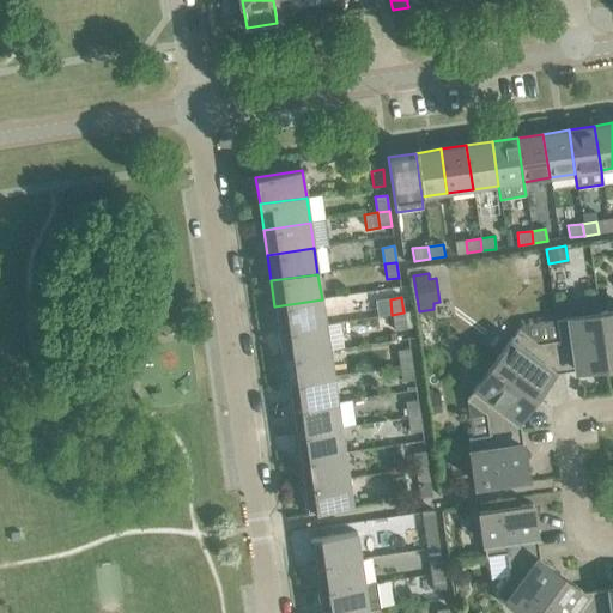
[(274,307),(279,332),(326,325),(322,299),(274,307)]
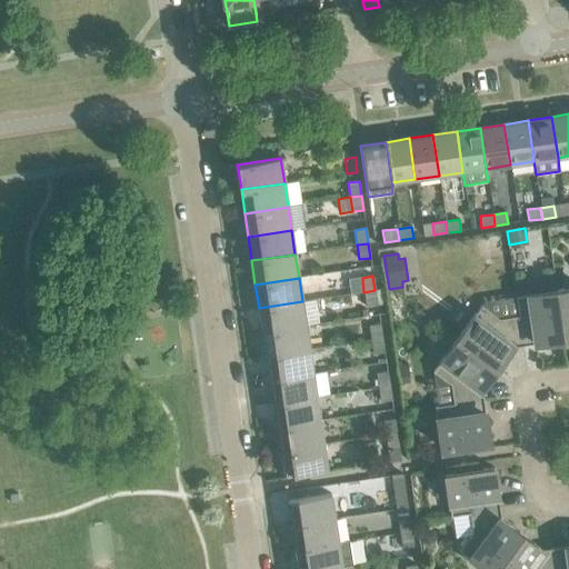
[(568,288),(556,291),(563,340),(568,339),(568,288)]
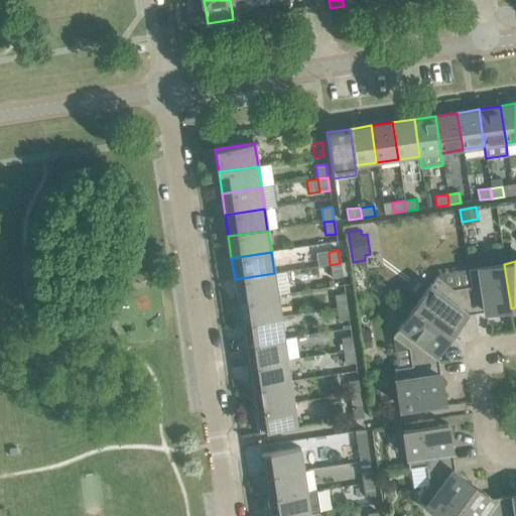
[(340,263),(330,265),(332,278),(342,276),(340,263)]
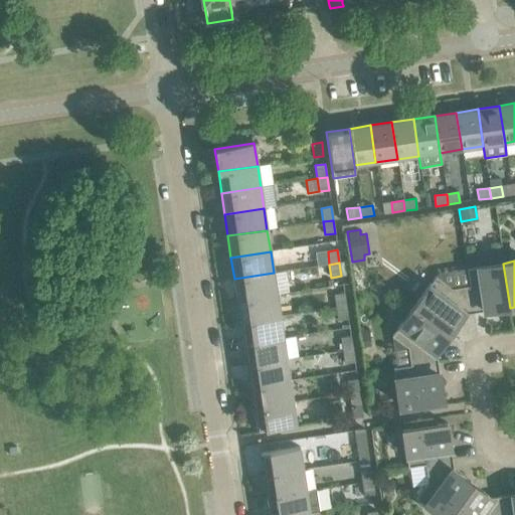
[(467,269),(469,286),(470,286),(474,313),(510,308),(503,264),(467,269)]
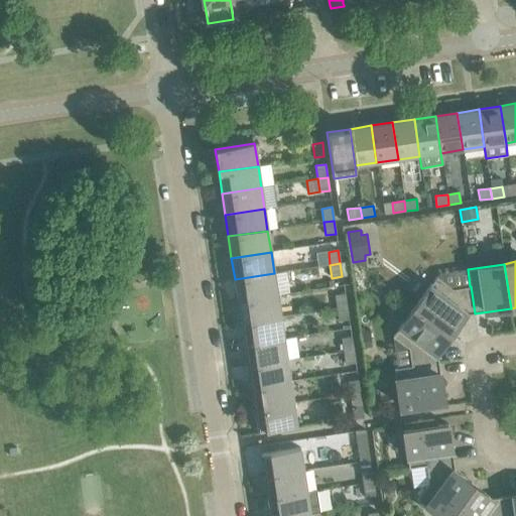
[(235,279),(238,301),(277,295),(274,273),(235,279)]
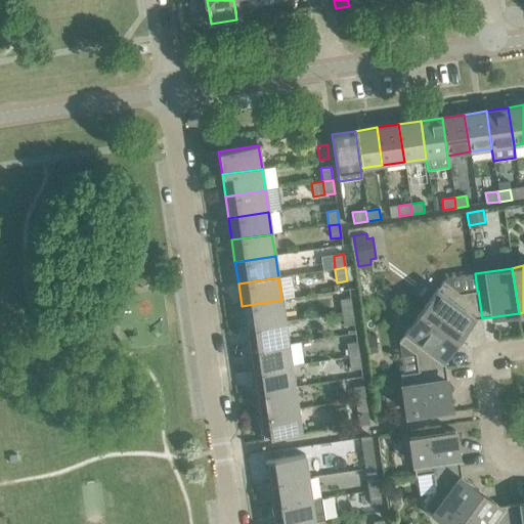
[(443,281),(421,312),(457,339),(472,320),(482,318),(478,291),(477,291),(460,294),(443,281)]
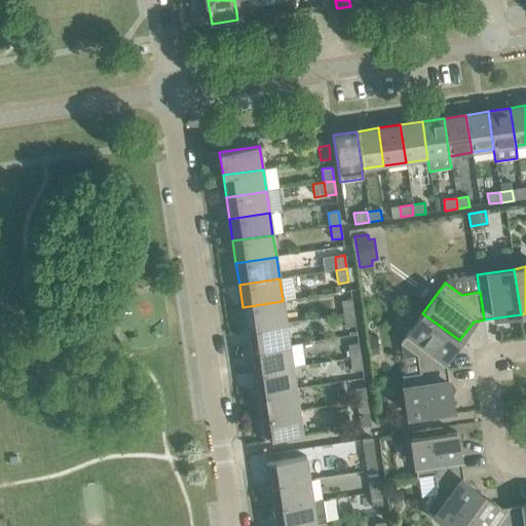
[(341,301),(343,314),(353,312),(351,299),(341,301)]
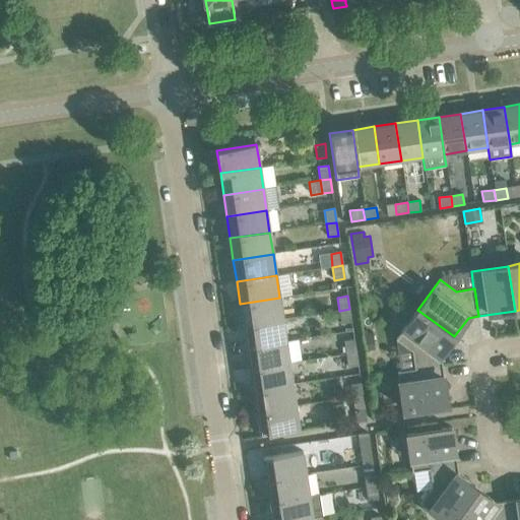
[(240,304),(243,325),(282,319),(279,298),(240,304)]
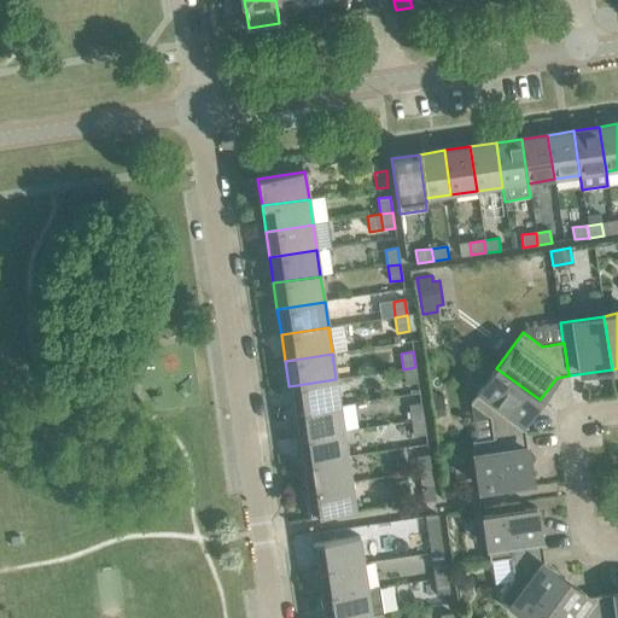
[(415,367),(403,369),(406,385),(418,383),(415,367)]
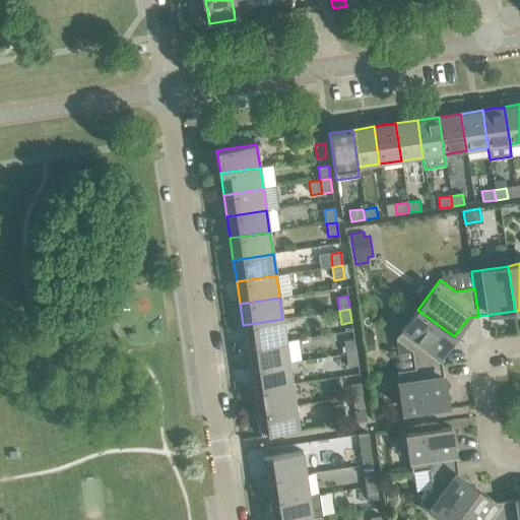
[(411,351),(414,369),(414,370),(442,366),(441,355),(454,336),(417,310),(395,339),(411,351)]
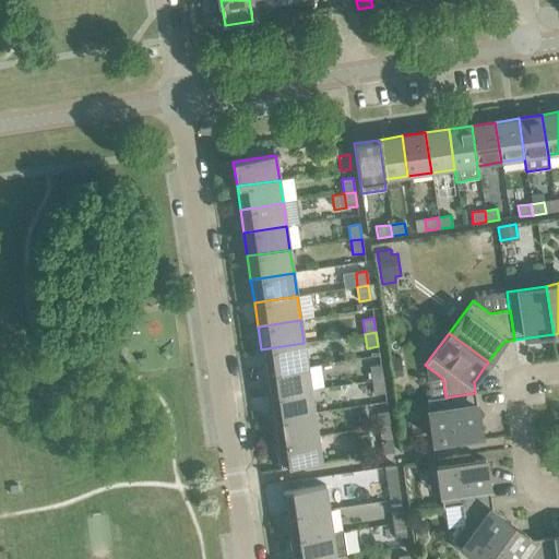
[(261,349),(264,372),(307,366),(304,343),(261,349)]
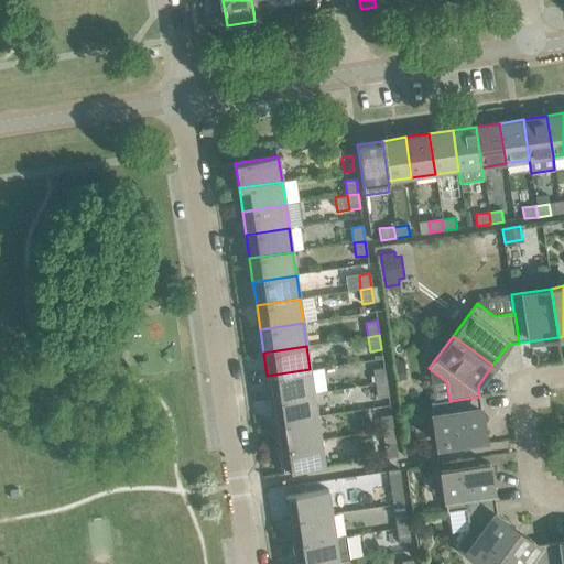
[(404,361),(394,362),(397,381),(407,380),(404,361)]
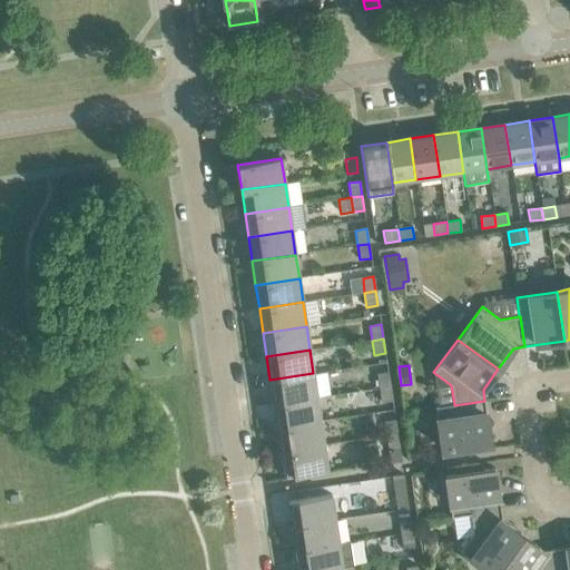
[(376,374),(379,389),(390,386),(387,372),(376,374)]
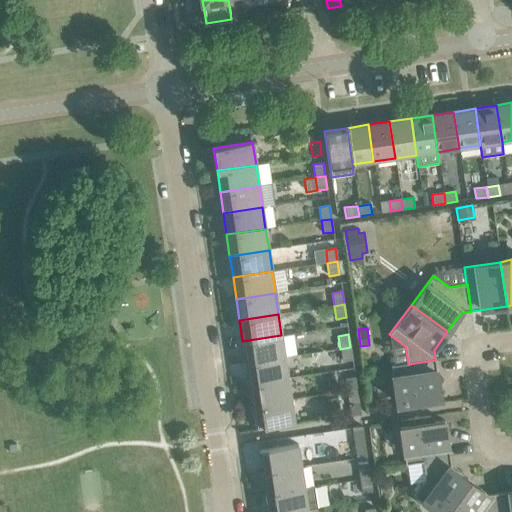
[(242,341),(245,363),(285,357),(281,335),(242,341)]
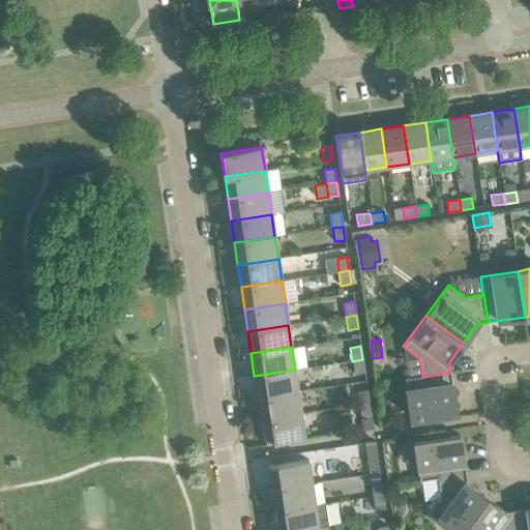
[(362,359),(352,361),(354,375),(364,373),(362,359)]
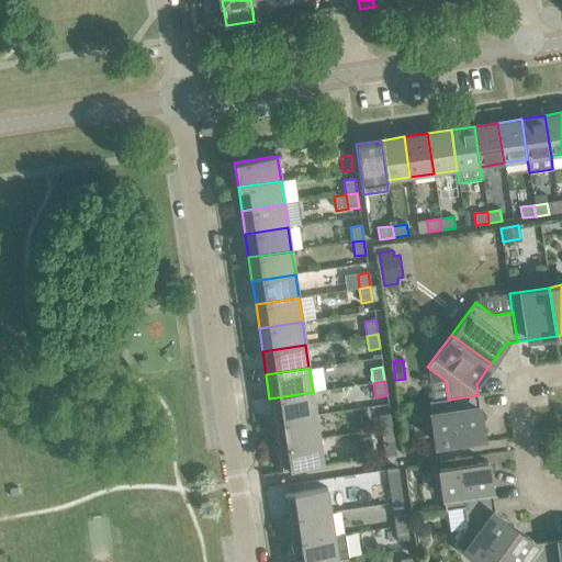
[(269,398),(273,422),(316,415),(313,392),(269,398)]
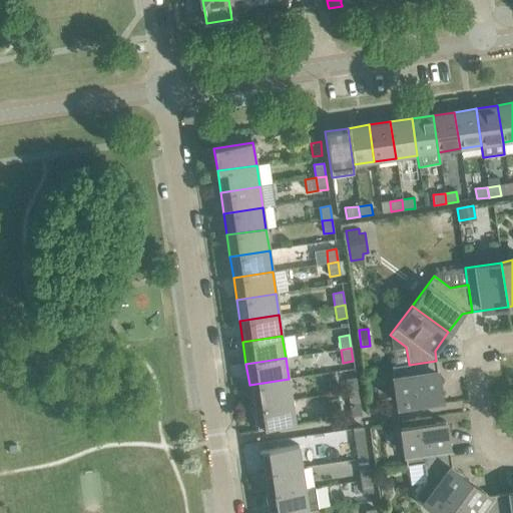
[(409,365),(409,364),(392,367),(397,404),(441,397),(436,361),(409,365)]
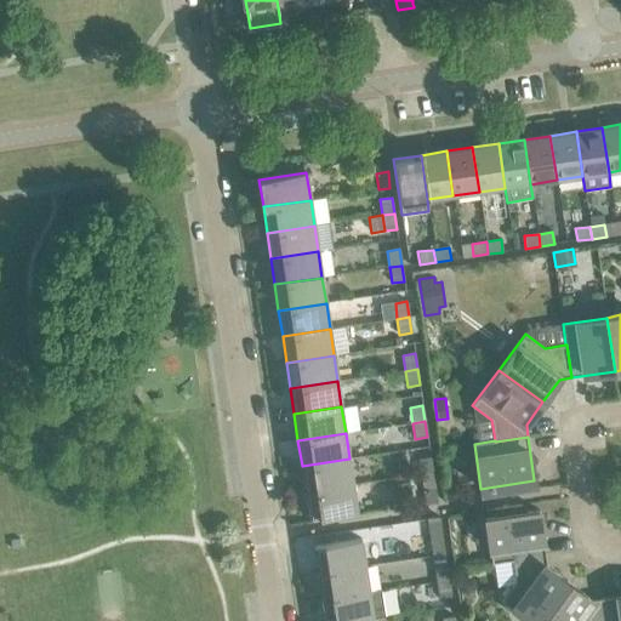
[(419,459),(421,474),(433,473),(431,457),(419,459)]
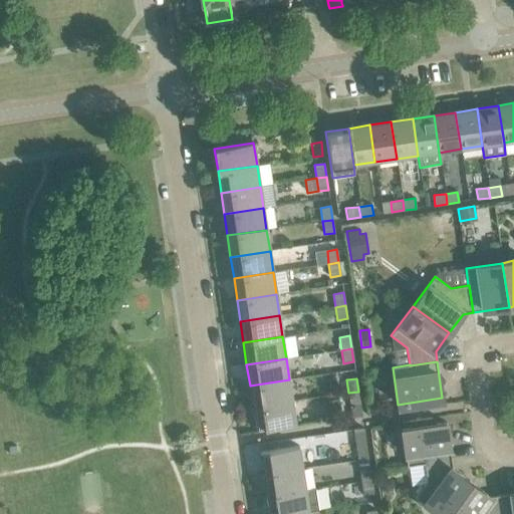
[(250,386),(253,407),(292,402),(289,379),(250,386)]
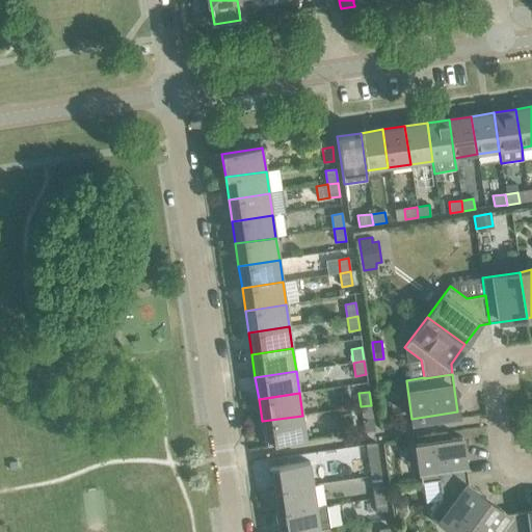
[(371,405),(361,406),(363,420),(373,419),(371,405)]
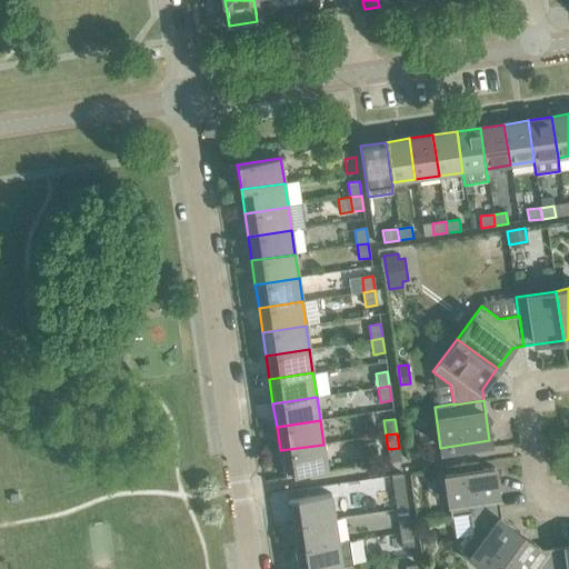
[(323,445),(280,450),(283,476),(327,469),(323,445)]
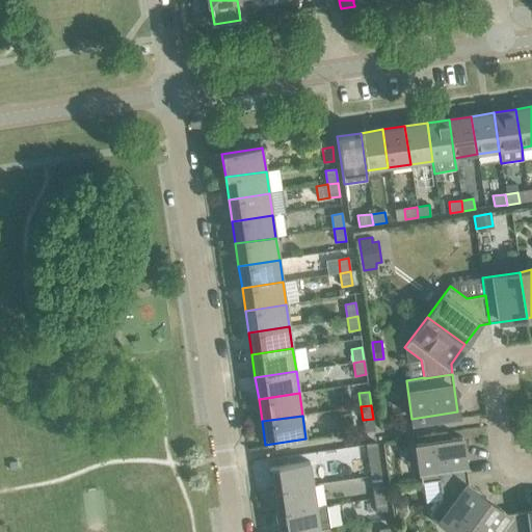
[(373,419),(363,420),(365,432),(374,431),(373,419)]
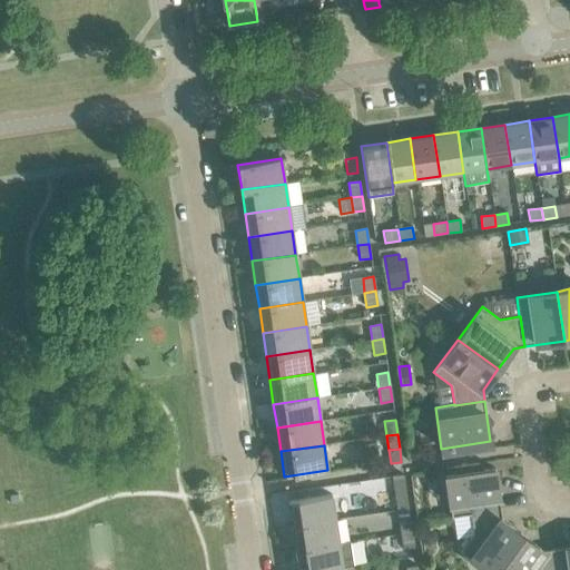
[(451,518),(471,514),(470,513),(501,509),(494,469),(445,477),(451,518)]
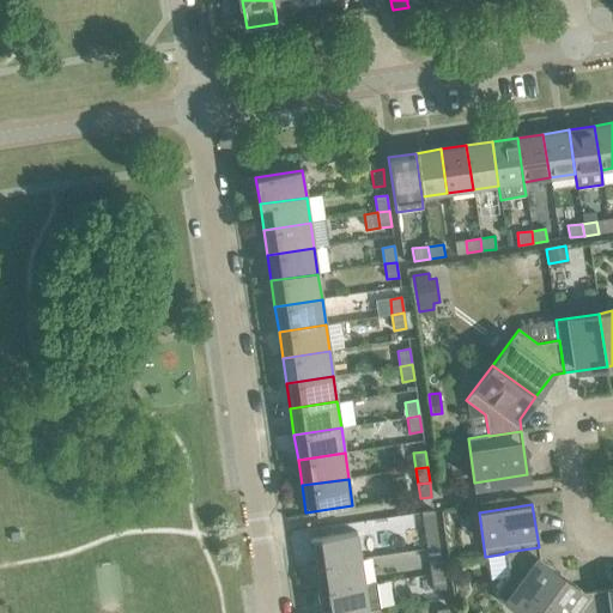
[(309,539),(314,566),(360,559),(357,532),(309,539)]
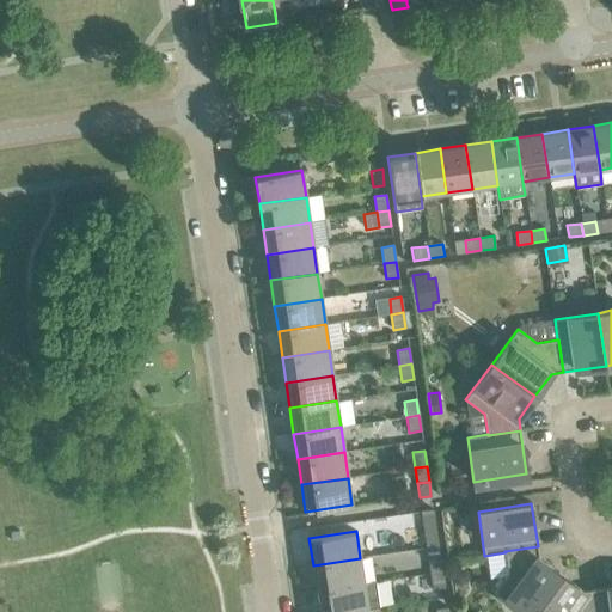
[(424,532),(427,549),(439,546),(436,531),(424,532)]
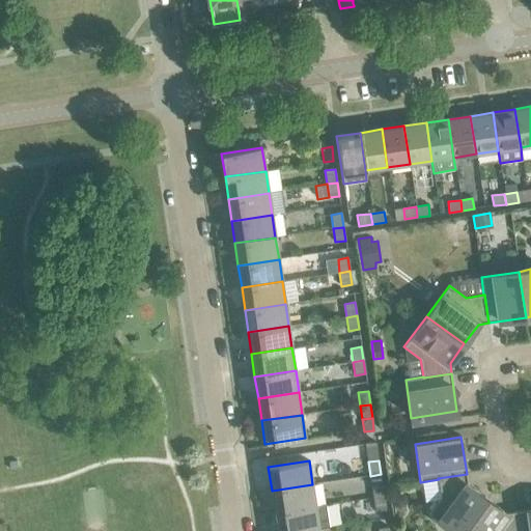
[(428,513),(451,530),(463,530),(487,499),(468,485),(467,474),(438,478),(439,479),(441,497),(428,513)]
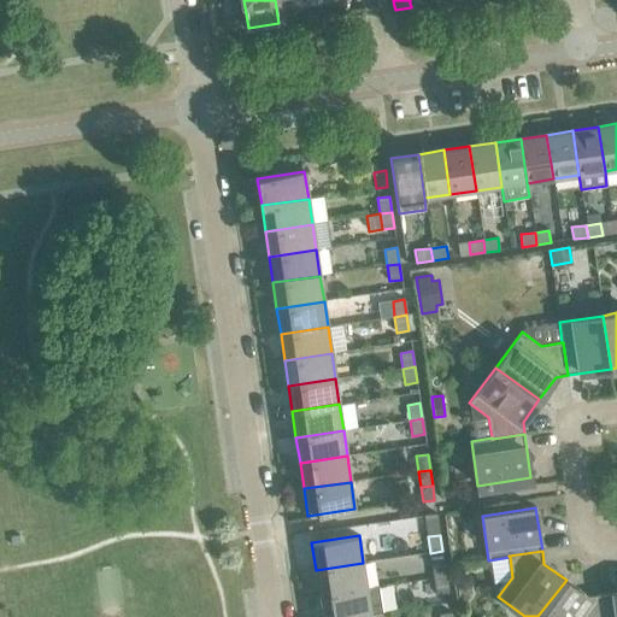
[(432,563),(434,579),(446,576),(444,560),(432,563)]
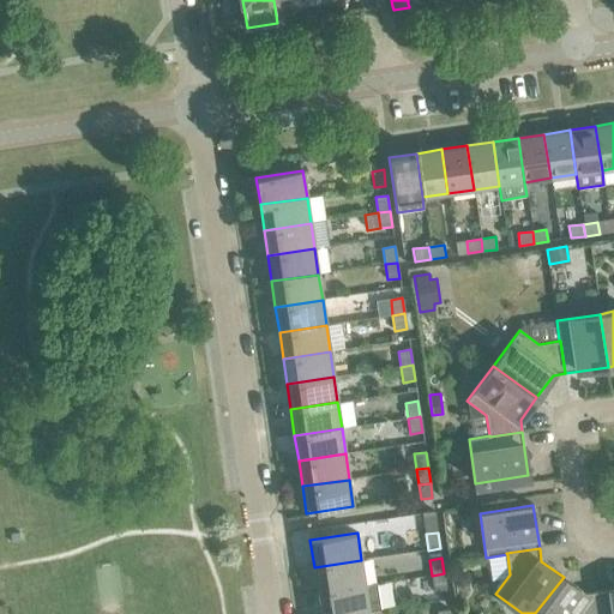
[(314,567),(318,593),(365,587),(361,560),(314,567)]
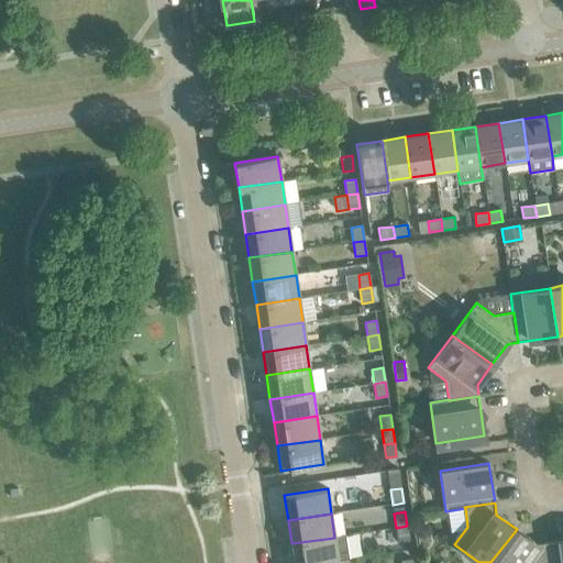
[(407,526),(396,528),(398,542),(409,540),(407,526)]
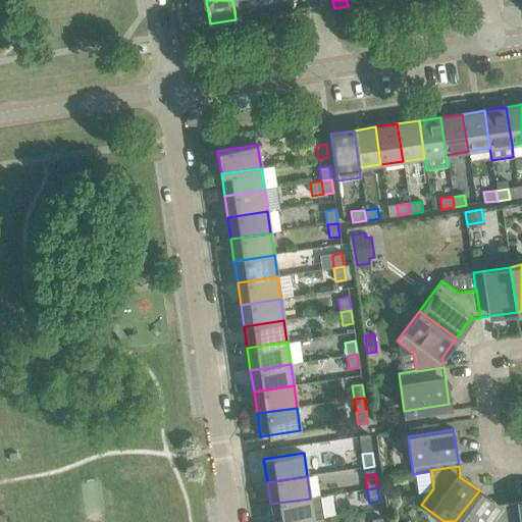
[(479,490),(455,521),(510,521),(508,503),(498,505),(479,490)]
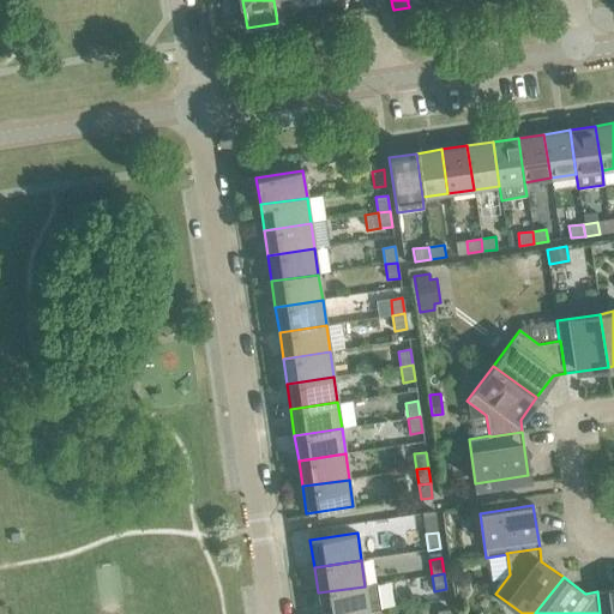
[(468,581),(455,582),(456,593),(469,591),(468,581)]
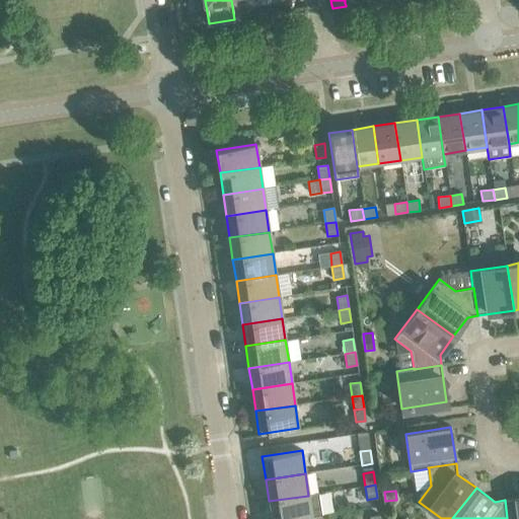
[(269,501),(271,518),(297,518),(311,517),(320,516),(317,494),(308,496),(269,501)]
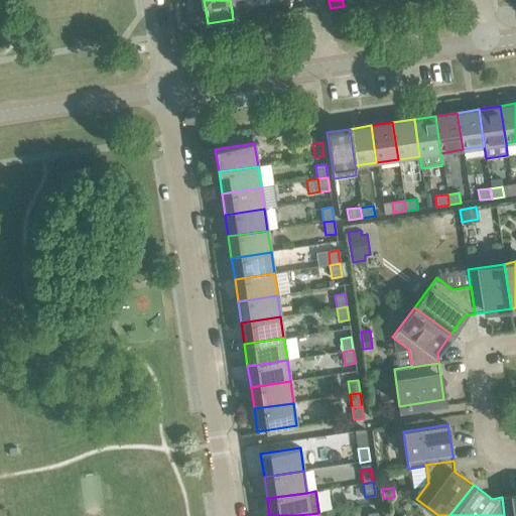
[(515,515),(515,495),(502,497),(504,515),(515,515)]
